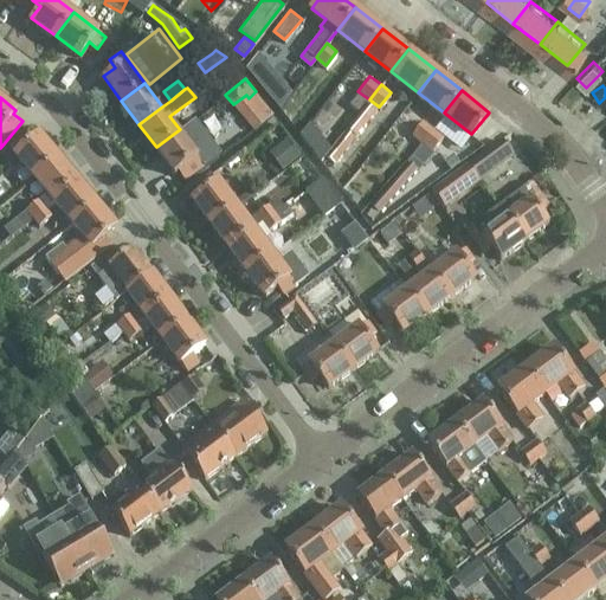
[(272,111),(263,100),(243,116),(252,128),(272,111)]
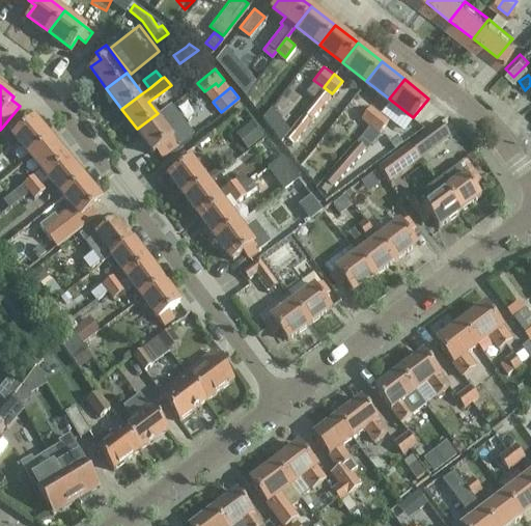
[(292,128),(286,136),(294,141),(330,94),(323,88),(292,128)]
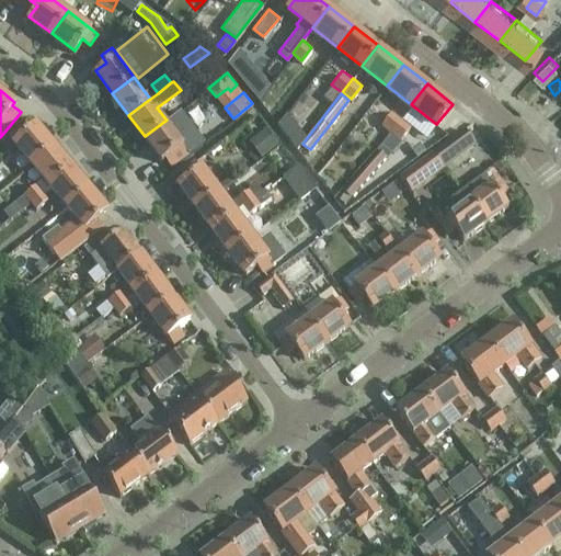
[(190,150),(181,140),(192,133),(175,110),(164,117),(167,120),(145,136),(161,160),(173,151),(179,159),(190,150)]
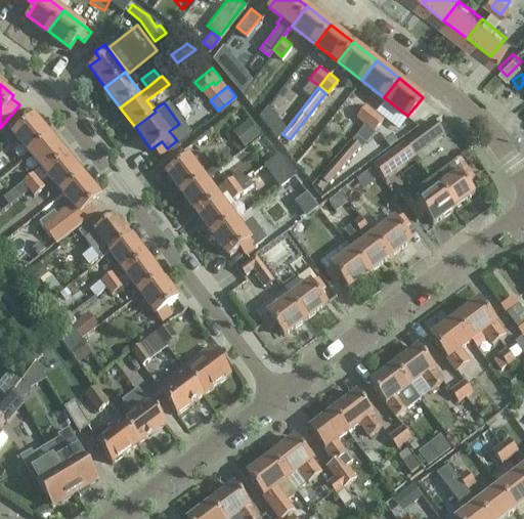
[(364,121),(375,110),(365,102),(356,115),(364,121)]
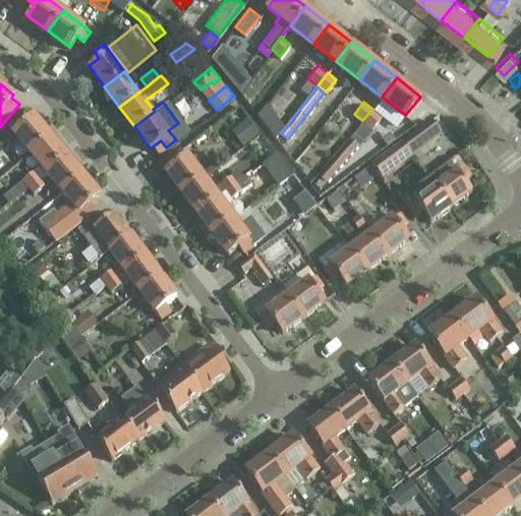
[(372,109),(362,120),(371,127),(381,115),(372,109)]
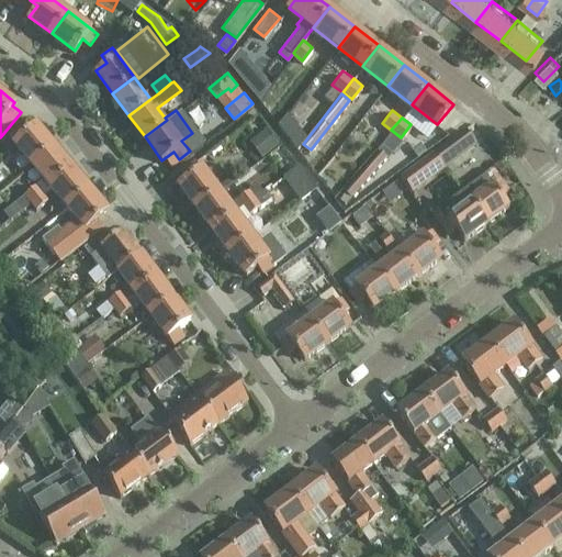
[(14,142),(33,163),(54,145),(36,123),(25,133),(19,125),(9,134),(14,142)]
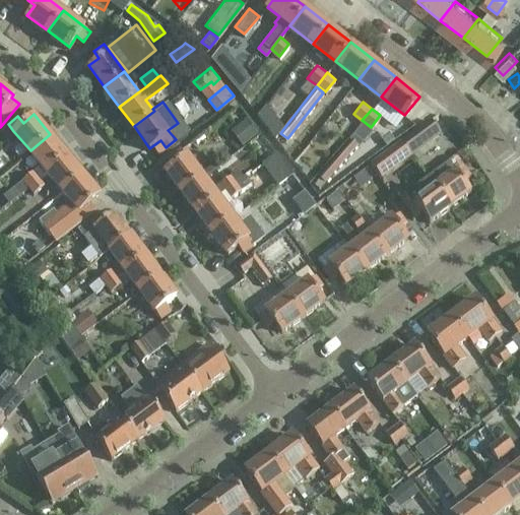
[(236,127),(245,141),(257,132),(247,119),(236,127)]
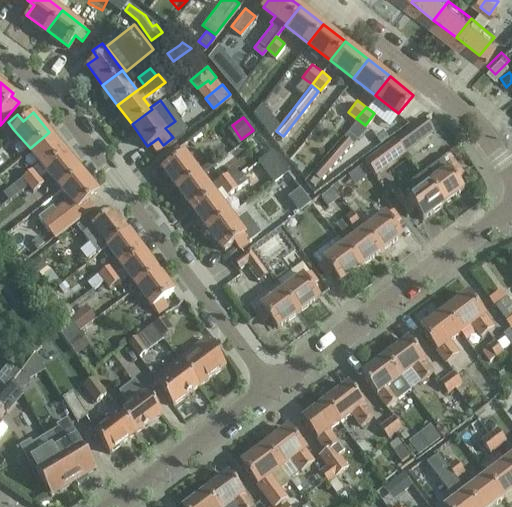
[(348,129),(358,137),(367,127),(365,125),(356,118),(348,129)]
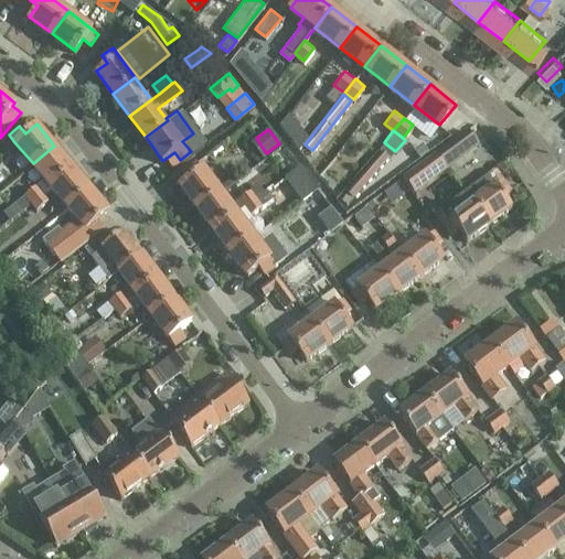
[(437,152),(447,167),(468,152),(457,138),(439,150),(437,152)]
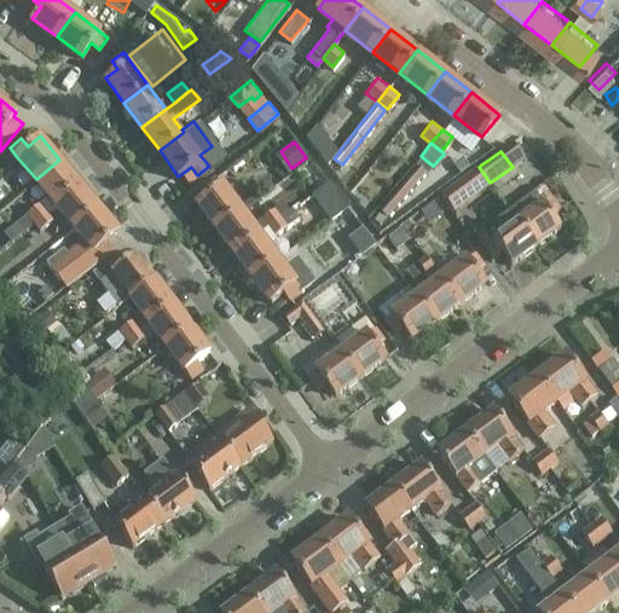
[(461,169),(469,163),(463,154),(453,161),(461,169)]
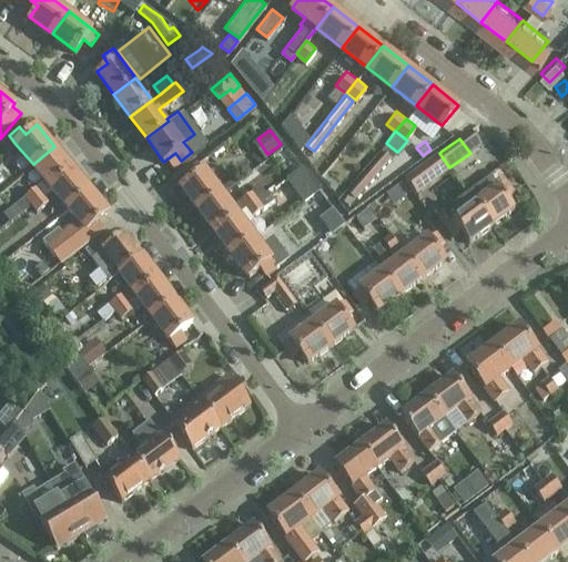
[(72,167),(54,146),(33,164),(51,185),(72,167)]
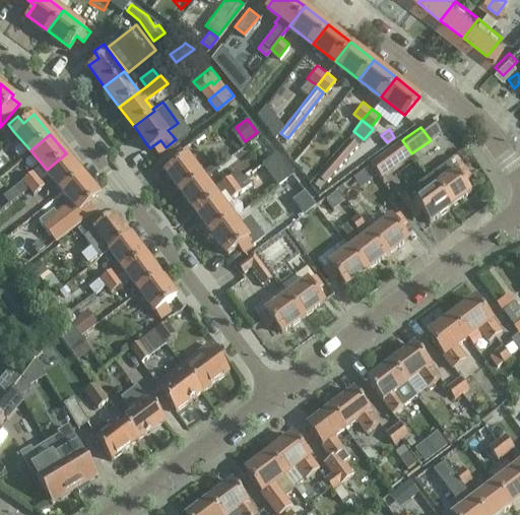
[(351,138),(319,175),(325,181),(358,143),(351,138)]
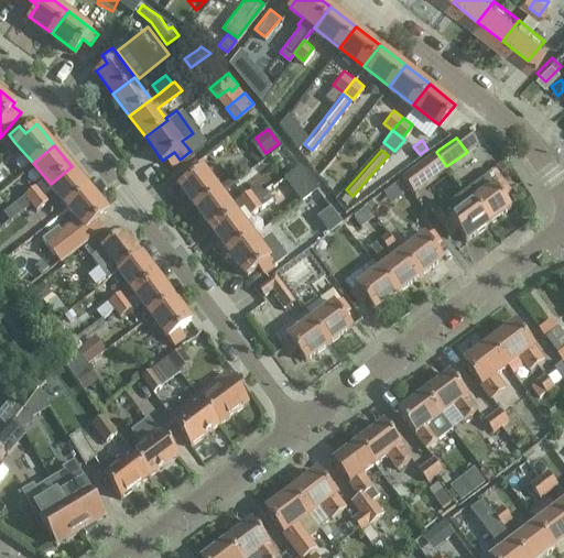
[(402,176),(412,189),(445,165),(434,151),(402,176)]
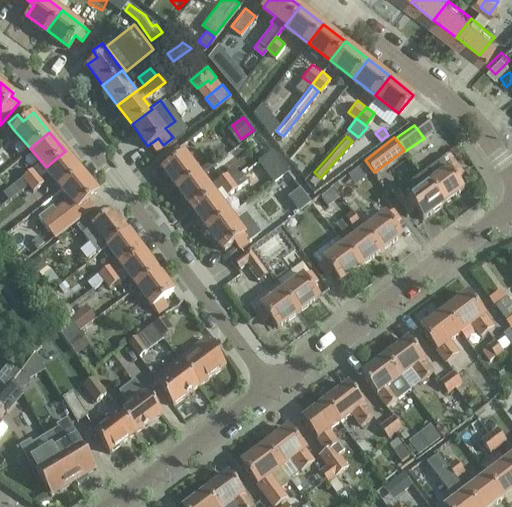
[(202,164),(218,146),(210,139),(194,157),(202,164)]
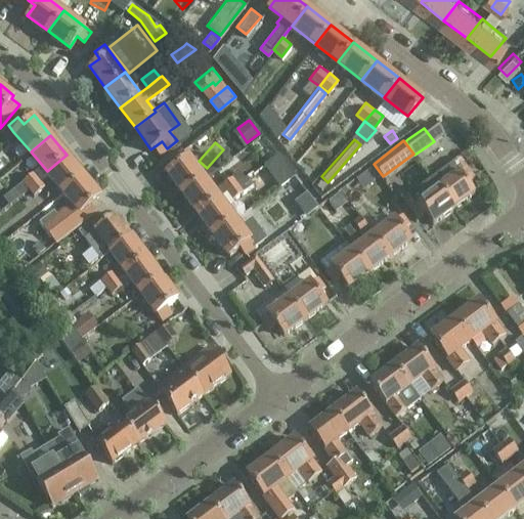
[(167,171),(183,192),(204,177),(182,148),(172,156),(178,163),(167,171)]
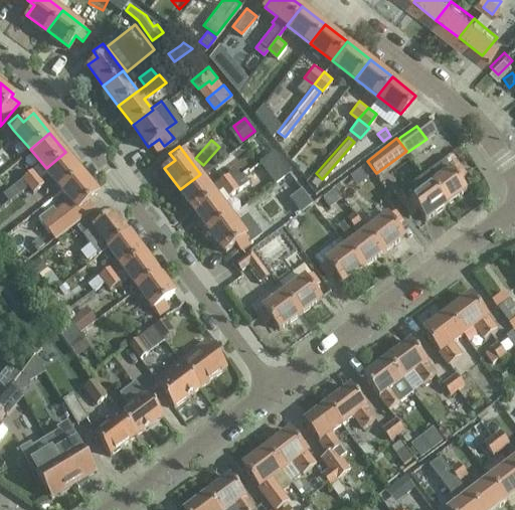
[(62,188),(81,171),(65,152),(46,168),(62,188)]
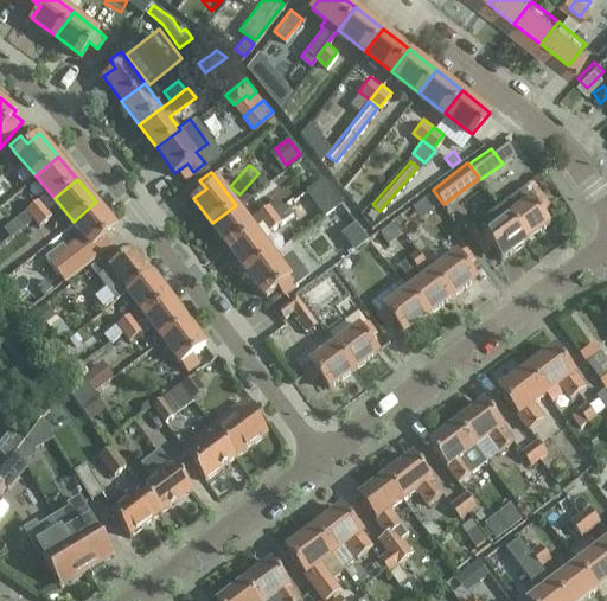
[(549,203),(541,191),(531,179),(499,203),(525,240),(550,222),(541,209),(549,203)]
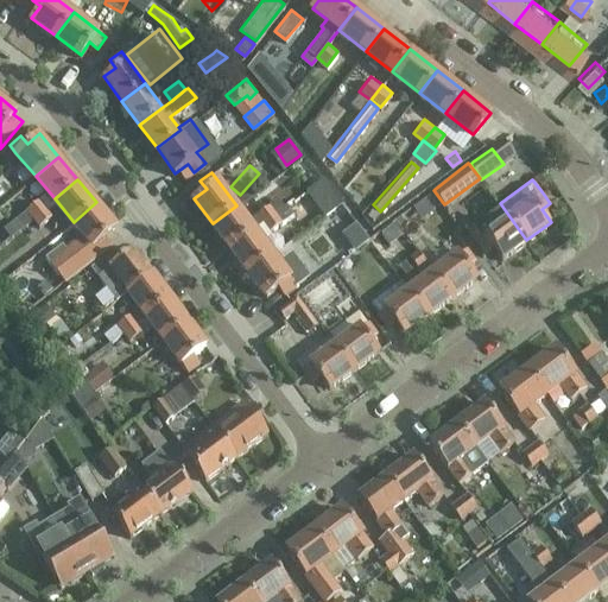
[(32,216),(33,217),(46,206),(38,197),(36,200),(18,215),(24,223),(32,216)]
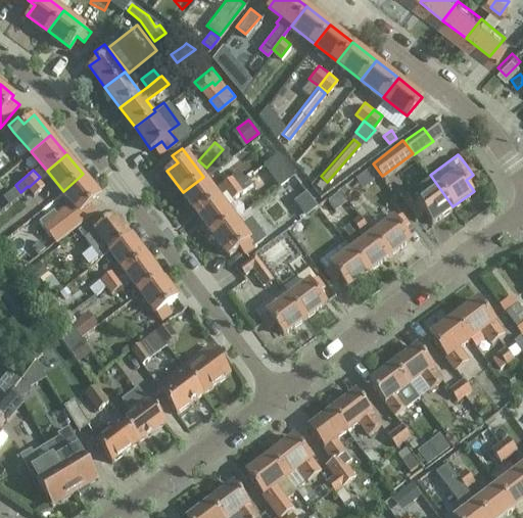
[(62,235),(86,218),(95,209),(90,202),(100,194),(83,174),(63,191),(72,200),(56,212),(53,208),(39,220),(55,240),(62,235)]
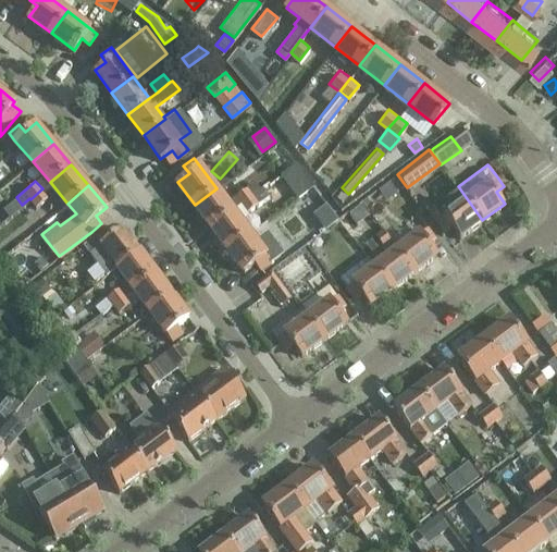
[(243,201),(255,193),(249,185),(237,195),(243,201)]
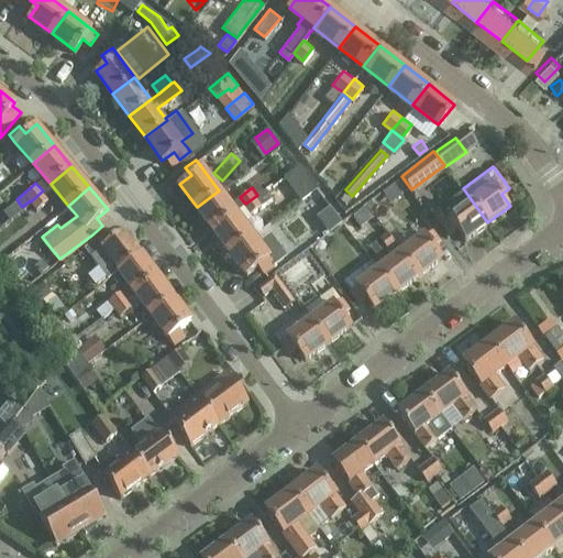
[(487,222),(463,188),(432,211),(449,233),(456,228),(465,239),(487,222)]
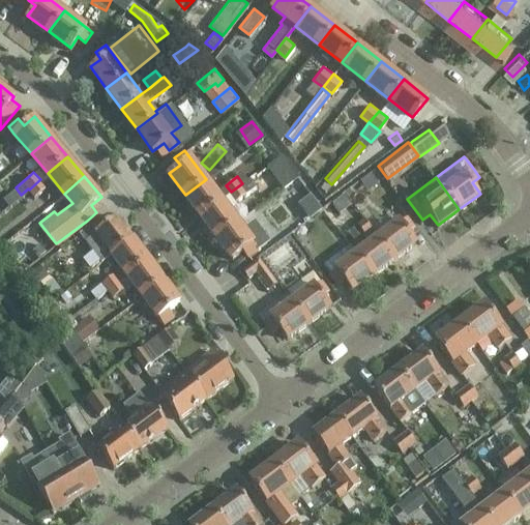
[(40,179),(29,190),(34,196),(46,185),(40,179)]
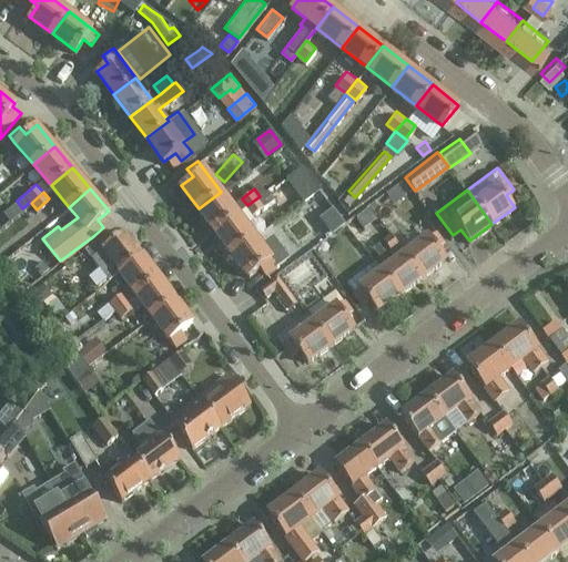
[(232,206),(221,192),(199,208),(215,231),(247,205),(242,198),(232,206)]
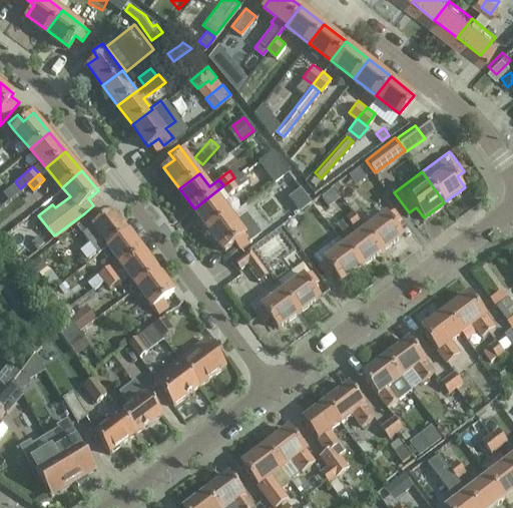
[(228,192),(239,184),(234,177),(223,185),(228,192)]
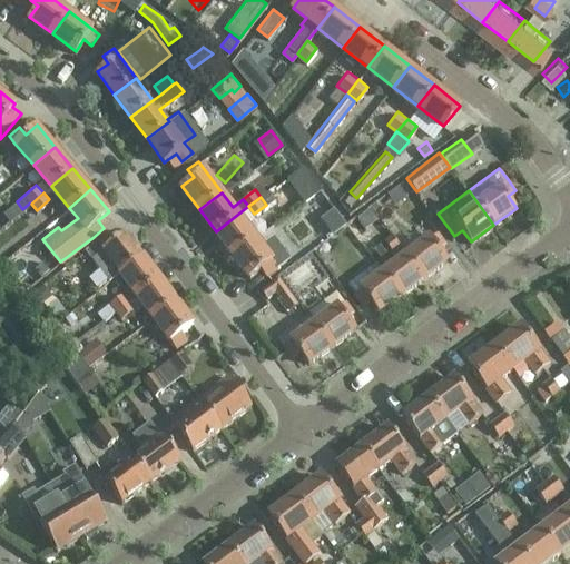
[(22,209),(17,201),(3,213),(9,220),(22,209)]
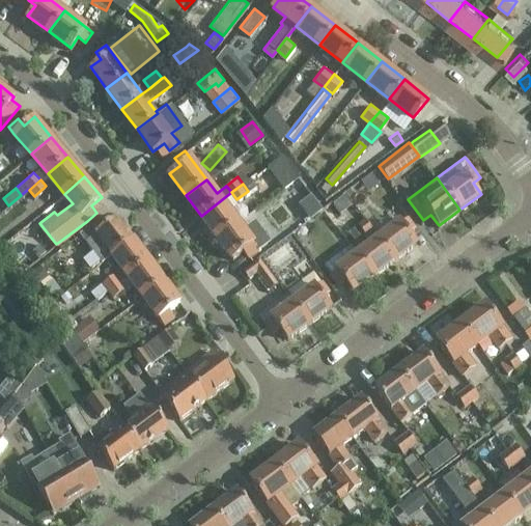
[(238,221),(227,208),(236,199),(231,192),(201,216),(217,237),(238,221)]
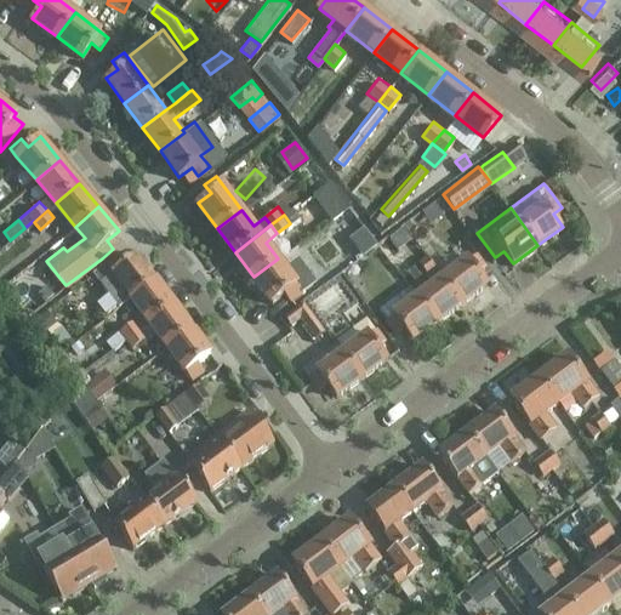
[(377,243),(364,227),(351,237),(363,255),(377,243)]
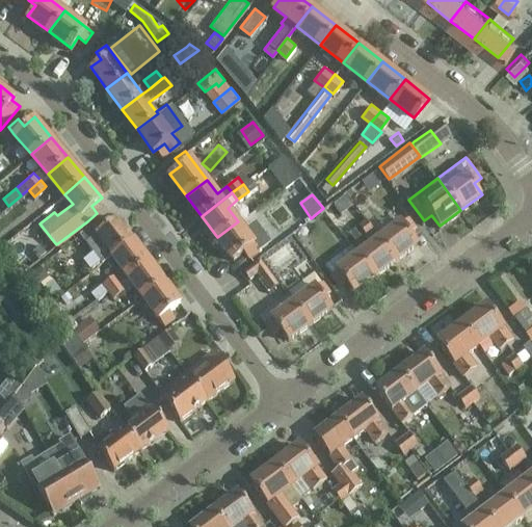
[(408,216),(380,237),(396,259),(417,242),(409,232),(416,227),(408,216)]
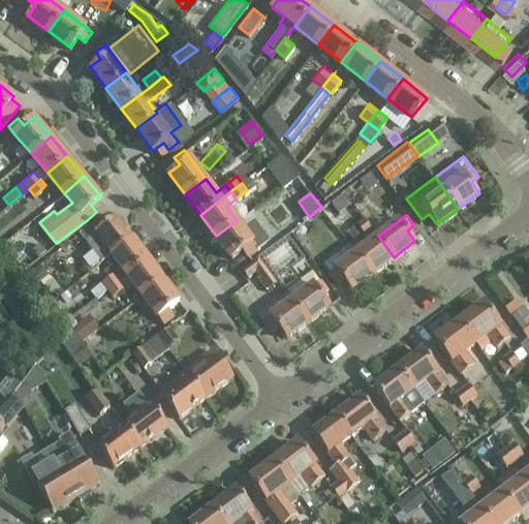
[(102,259),(112,252),(131,237),(116,216),(105,223),(100,217),(90,224),(81,232),(93,248),(102,259)]
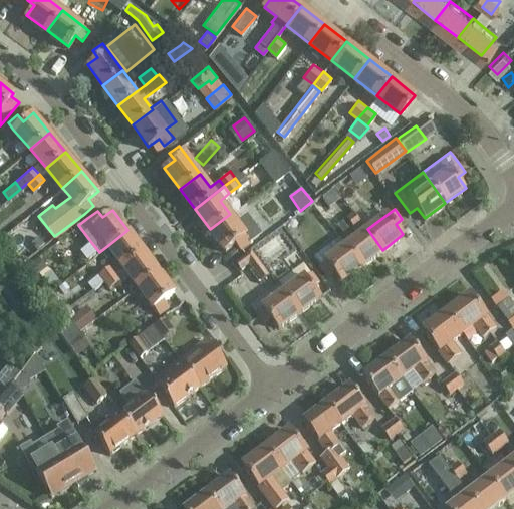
[(354,227),(361,221),(352,210),(346,215),(354,227)]
